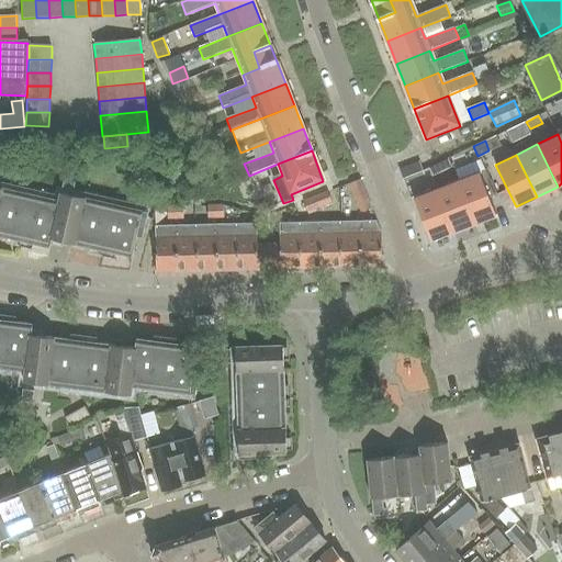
[(403,175),(406,180),(420,173),(417,168),(403,175)]
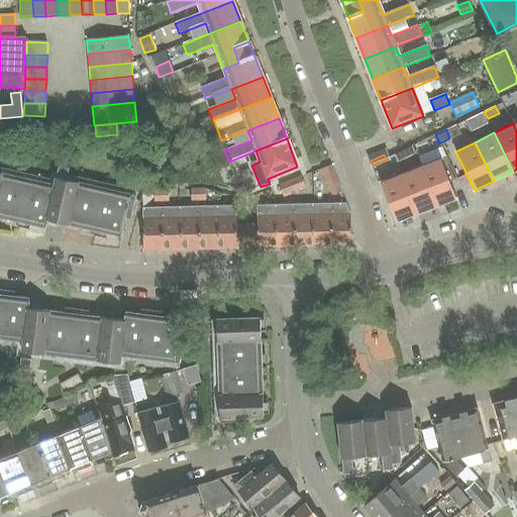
[(440,158),(421,166),(436,206),(456,198),(440,158)]
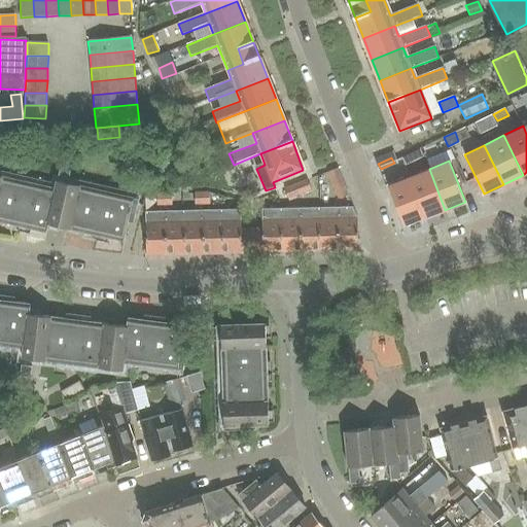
[(0,221),(47,233),(49,224),(125,241),(131,216),(135,217),(139,199),(68,183),(72,166),(62,164),(56,188),(0,175),(0,221)]
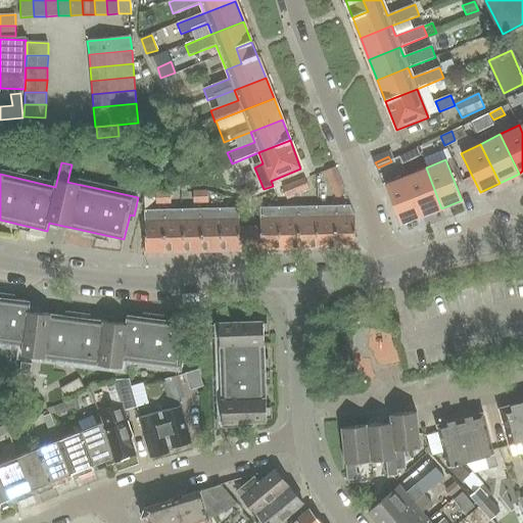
[(426,168),(406,176),(422,216),(441,208),(426,168)]
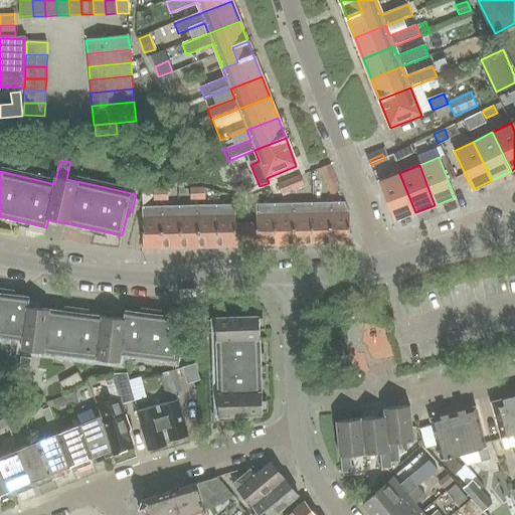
[(341,192),(331,166),(320,170),(331,196),(341,192)]
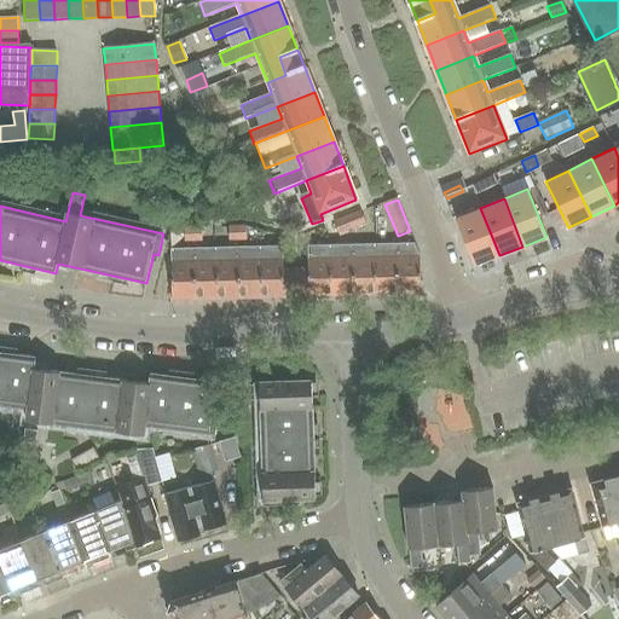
[(296,204),(288,207),(293,220),(301,217),(296,204)]
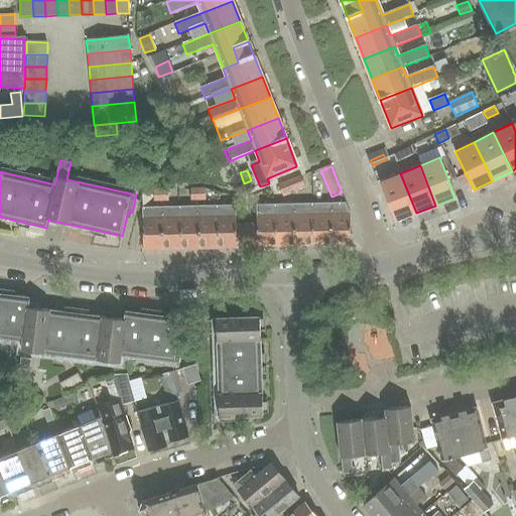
[(400,173),(380,180),(396,221),(416,213),(400,173)]
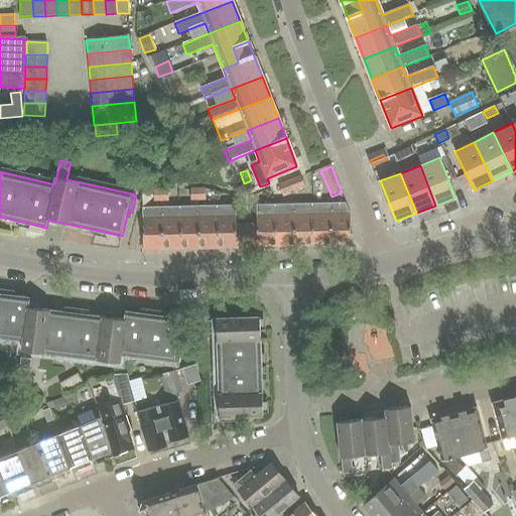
[(289,181),(293,192),(304,187),(300,177),(289,181)]
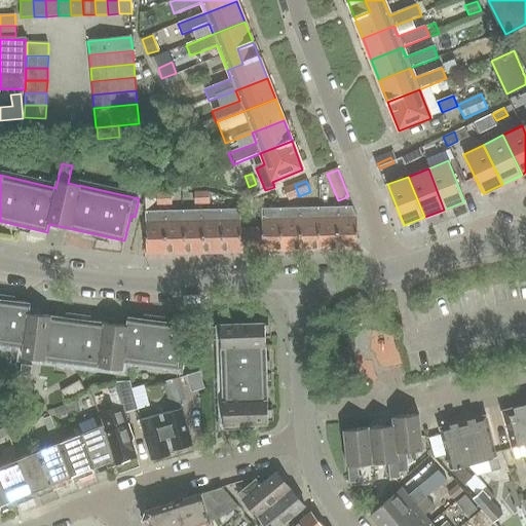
[(288,200),(299,196),(295,185),(284,190),(288,200)]
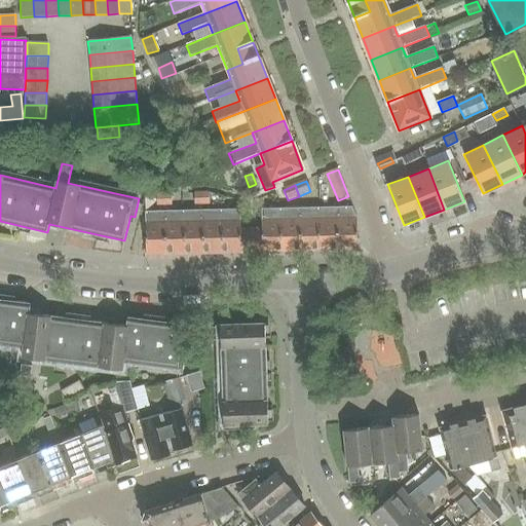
[(338,207),(318,208),(320,251),(339,250),(338,207)]
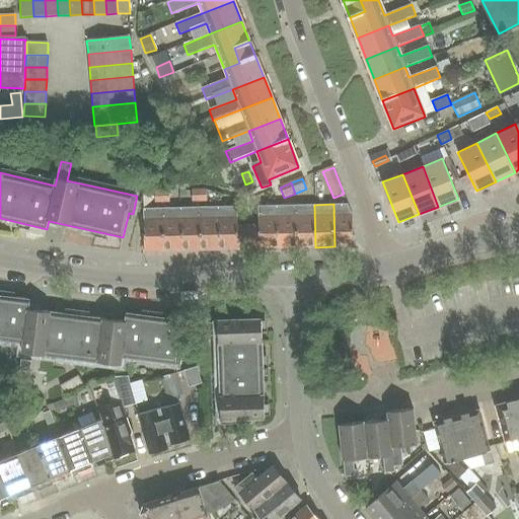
[(348,204),(334,204),(335,246),(353,246),(353,215),(348,204)]
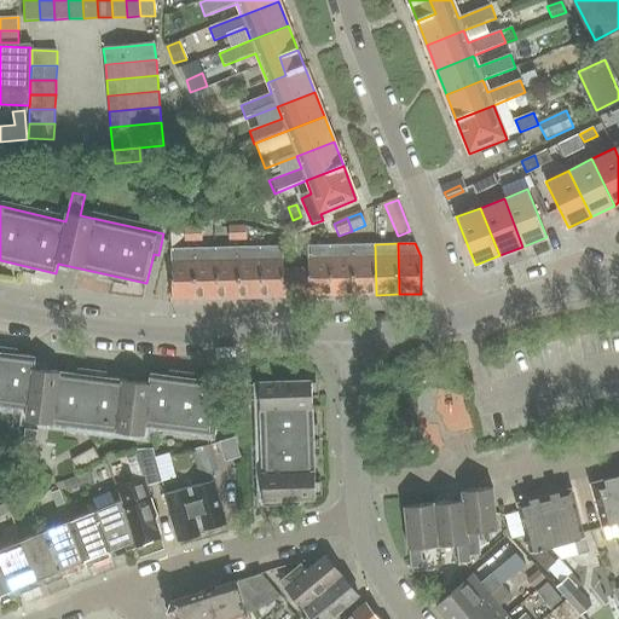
[(308,270),(299,270),(300,296),(331,296),(330,244),(308,246),(308,270)]
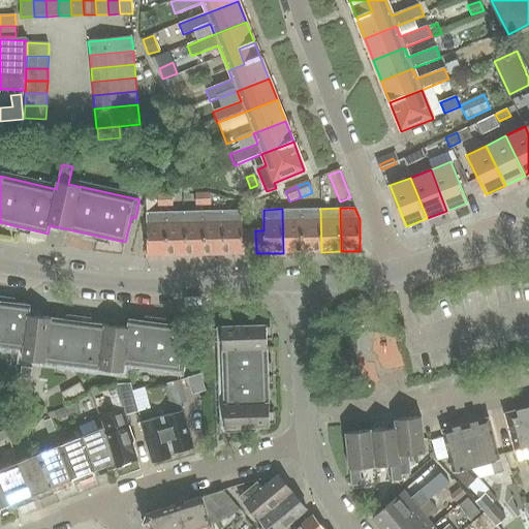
[(302,209),(282,209),(283,253),(303,252),(302,209)]
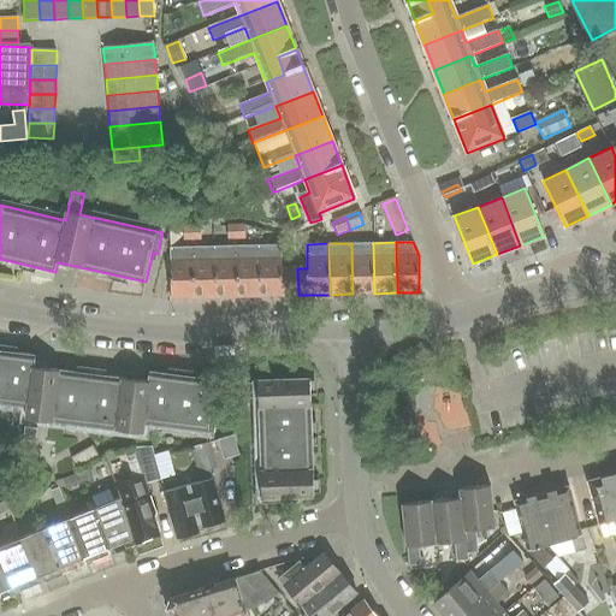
[(373,243),(351,243),(353,294),(374,294),(373,243)]
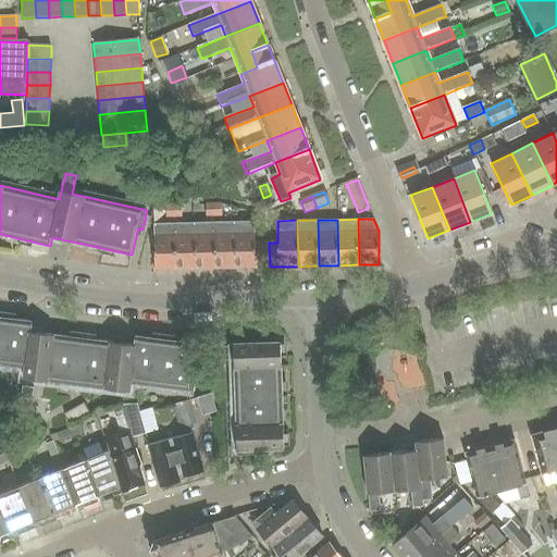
[(255,221),(235,222),(236,268),(264,267),(264,243),(256,243),(255,221)]
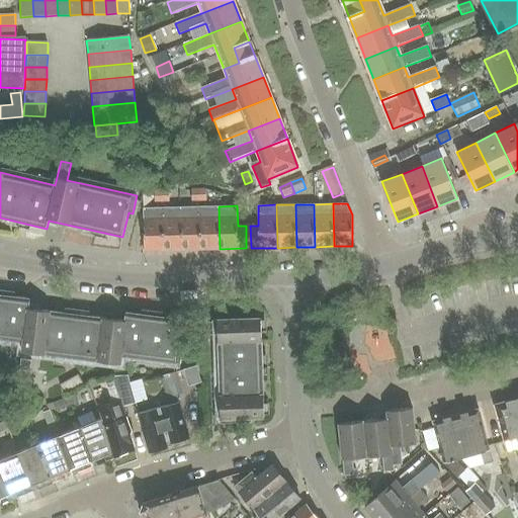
[(199,206),(181,207),(182,250),(200,249),(199,206)]
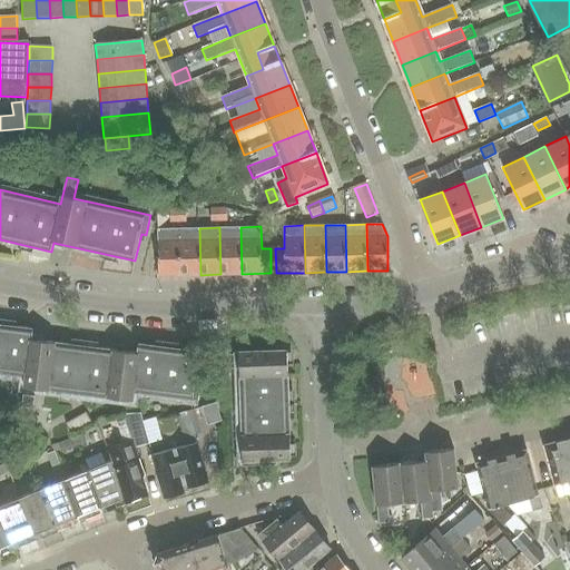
[(241,227),(219,227),(220,274),(242,274),(241,227)]
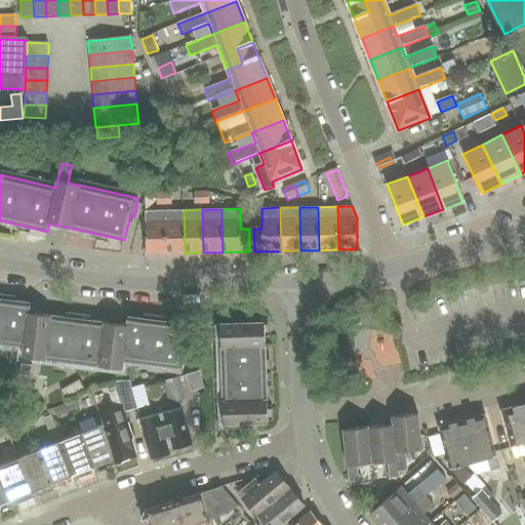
[(164,210),(146,211),(147,254),(165,253),(164,210)]
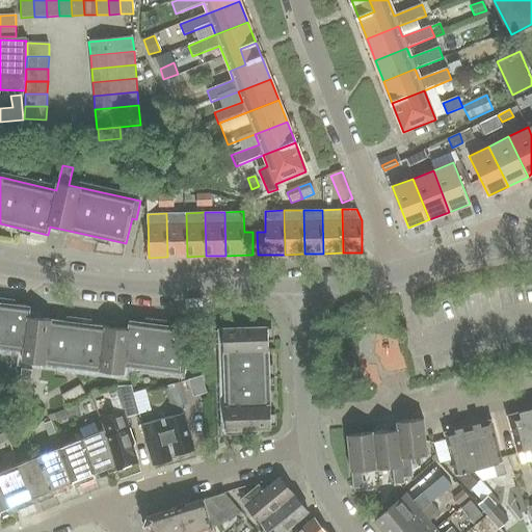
[(186,213),(166,213),(167,257),(187,257),(186,213)]
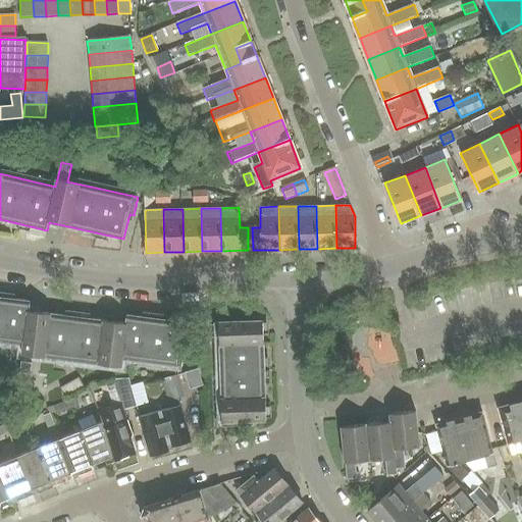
[(125,323),(30,311),(31,302),(0,297),(0,342),(24,345),(22,355),(121,367),(122,359),(177,366),(183,322),(126,315),(125,323)]
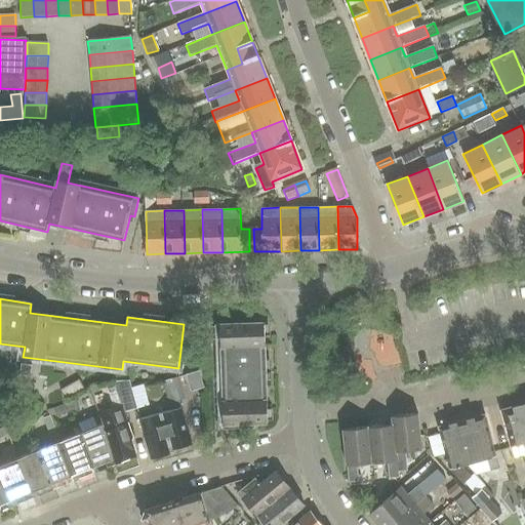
[(220,324),(224,425),(268,423),(265,323),(220,324)]
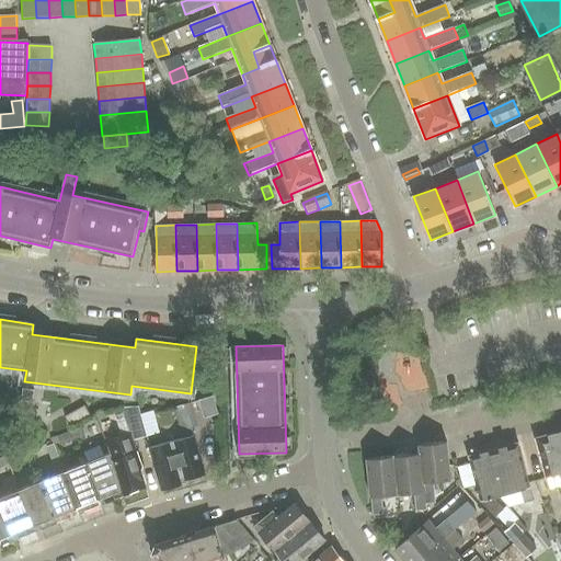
[(35,389),(23,388),(22,400),(34,401),(35,389)]
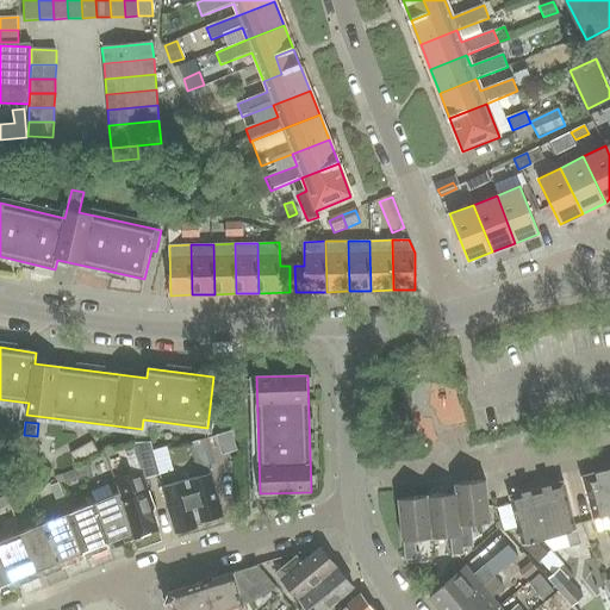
[(230,433),(218,436),(223,453),(235,449),(230,433)]
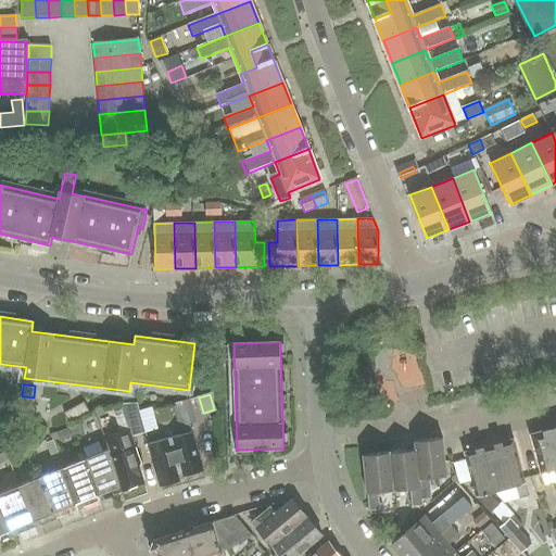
[(181,437),(173,439),(149,445),(161,487),(179,481),(178,478),(203,471),(190,426),(198,424),(191,400),(182,403),(184,406),(174,409),(181,437)]
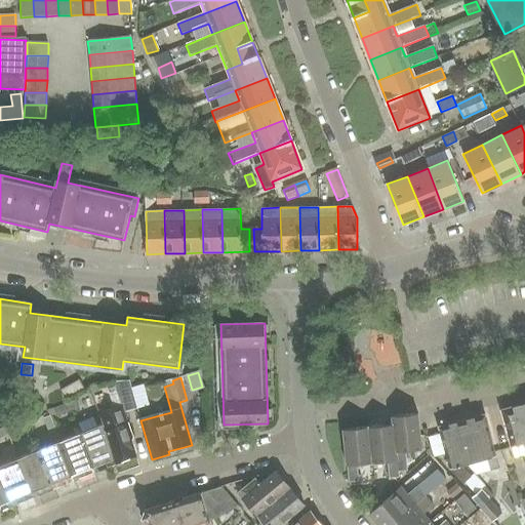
[(85,389),(80,378),(61,389),(67,399),(85,389)]
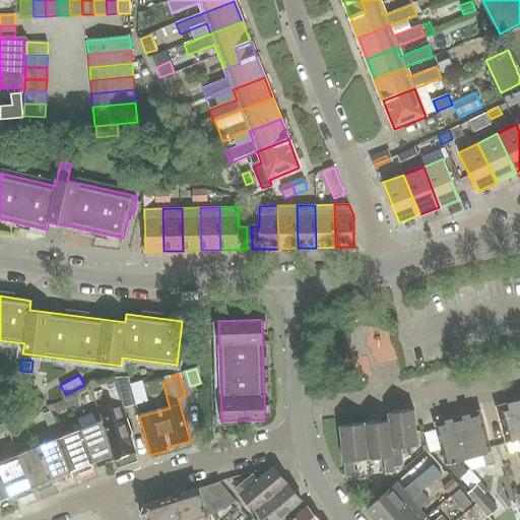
[(127,378),(113,378),(121,404),(100,411),(103,419),(103,420),(104,423),(114,460),(116,460),(117,462),(123,459),(122,457),(134,452),(130,437),(131,436),(123,409),(136,405),(131,387),(130,387),(127,378)]
